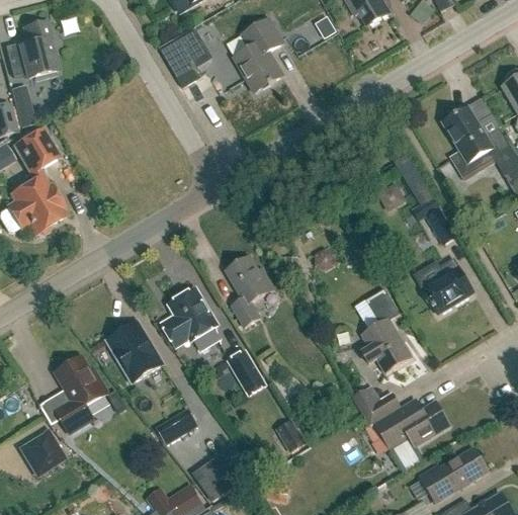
[(172,0),(181,13),(202,0),(172,0)]
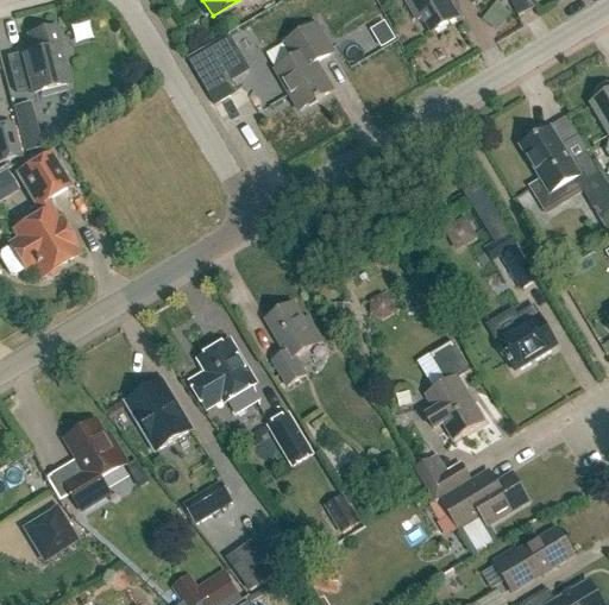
[(406,0),(418,19),(422,17),(432,32),(459,17),(450,0),(406,0)]
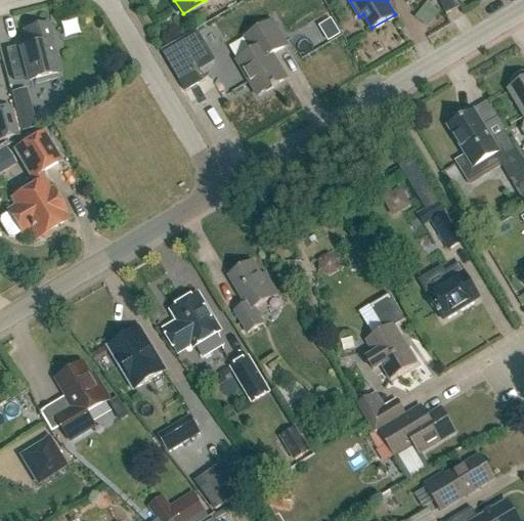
[(440,0),(447,12),(461,5),(457,0),(440,0)]
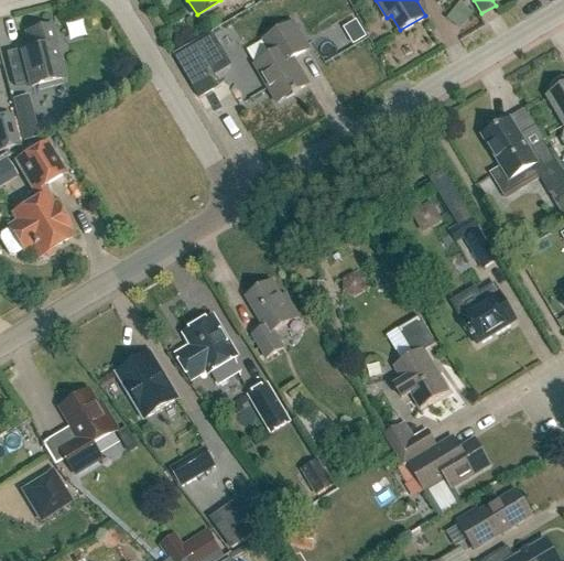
[(74,36),(90,33),(86,17),(71,20),(74,36)]
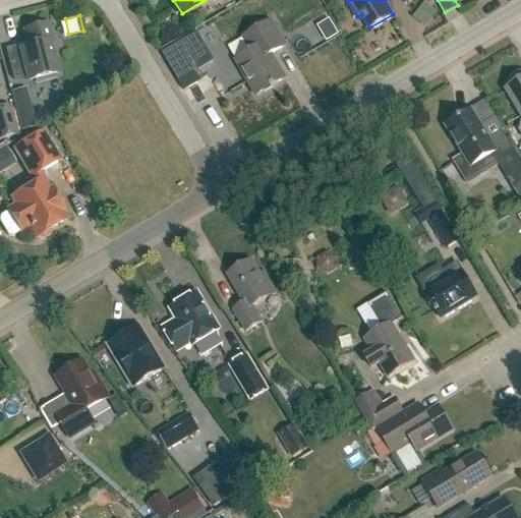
[(271,88),(275,84),(274,83),(285,77),(270,53),(285,44),(270,19),(244,36),(252,49),(236,59),(256,94),(271,87),(271,88)]
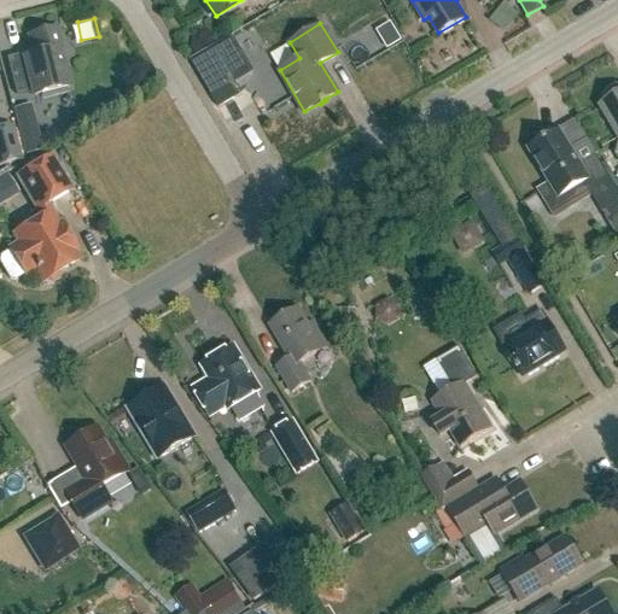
[(34,94),(69,85),(59,48),(62,48),(57,27),(29,34),(34,48),(6,56),(16,92),(33,88),(34,94)]
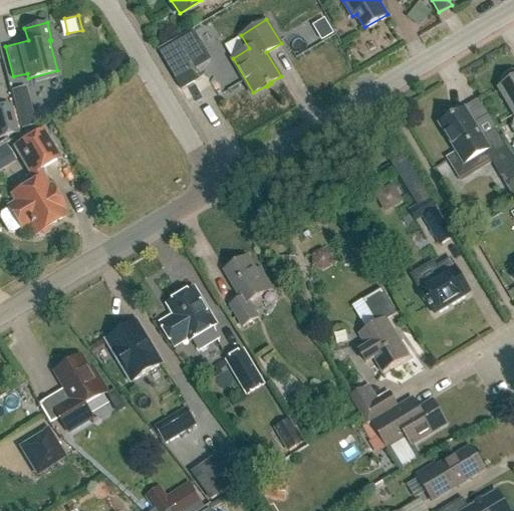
[(194,31),(160,51),(182,88),(202,76),(195,65),(209,57),(194,31)]
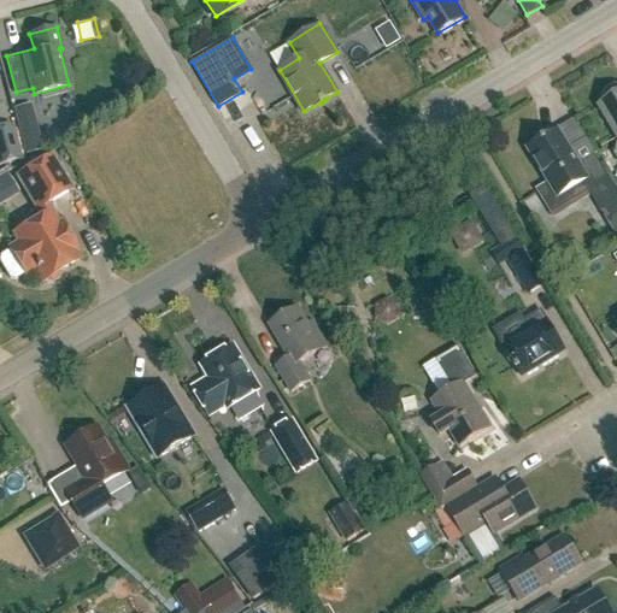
[(601,104),(600,105),(616,133),(616,147),(616,152),(616,153),(616,83),(615,84),(612,84),(610,86),(609,87),(606,88),(606,89),(604,92),(604,93),(603,95),(601,98),(601,100),(601,104)]
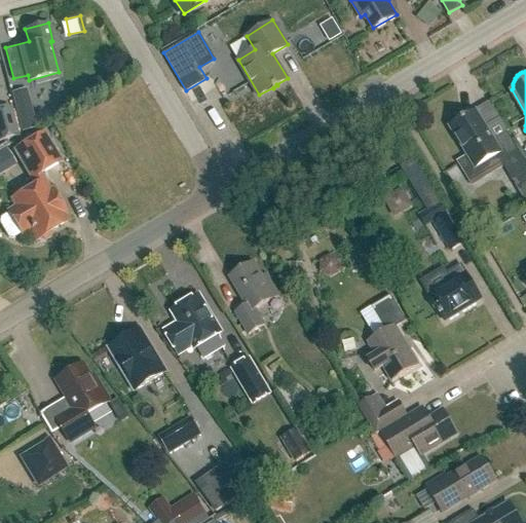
[(0,139),(19,135),(10,104),(0,107),(0,139)]
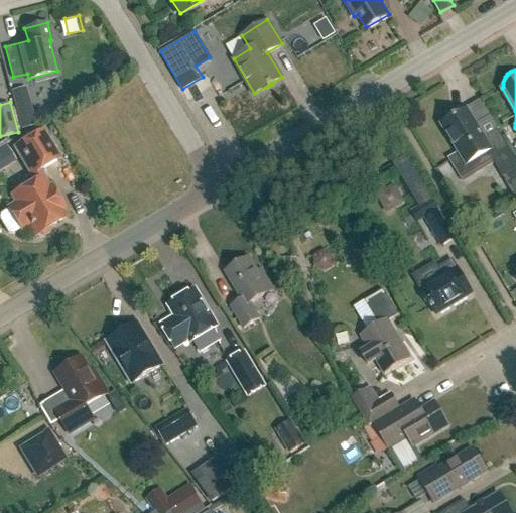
[(460,150),(448,157),(456,169),(488,151),(515,197),(515,196),(515,158),(498,128),(484,136),(467,108),(455,116),(453,112),(442,118),(444,122),(442,123),(460,150)]
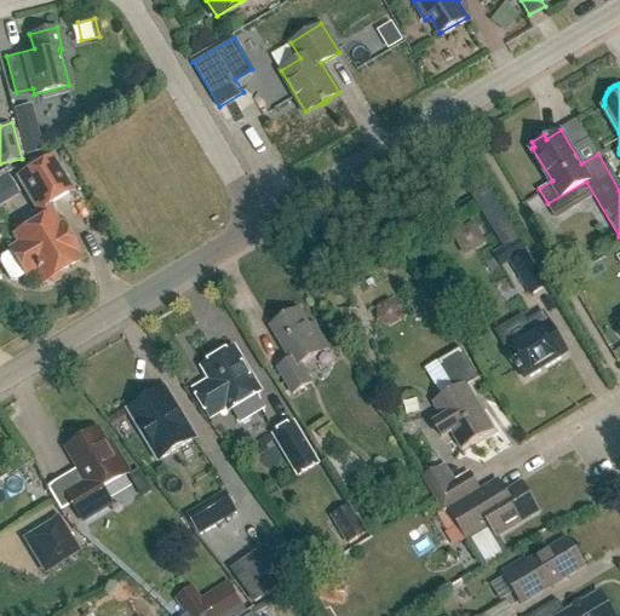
[(51,211),(46,203),(72,188),(52,155),(17,176),(42,217),(15,232),(19,241),(10,247),(11,249),(0,255),(0,260),(12,280),(26,272),(26,274),(35,268),(42,281),(45,280),(51,281),(58,277),(59,270),(80,258),(75,251),(76,249),(61,222),(58,223),(51,211)]
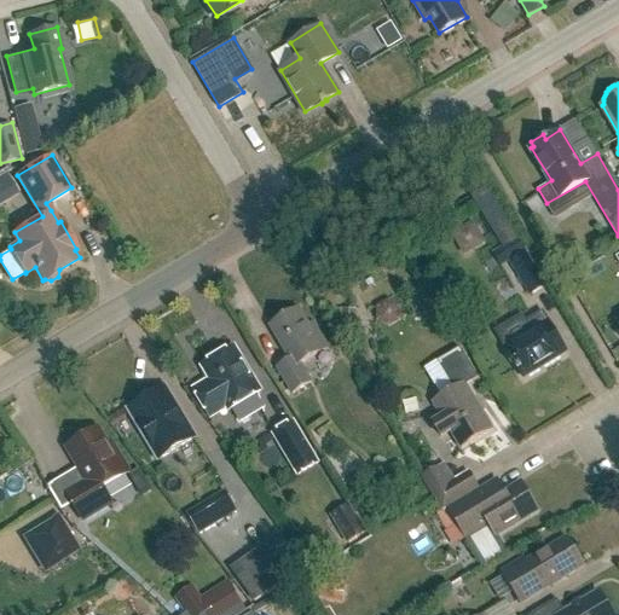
[(502,192),(486,201),(508,243),(525,235),(502,192)]
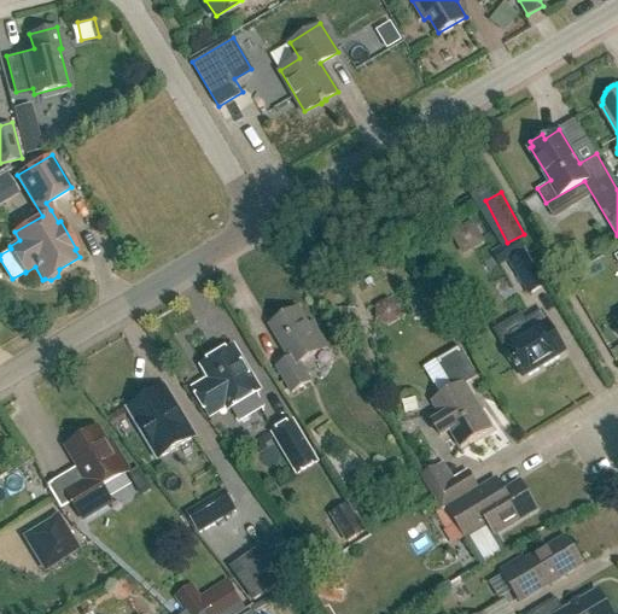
[(529,292),(544,282),(525,250),(509,259),(529,292)]
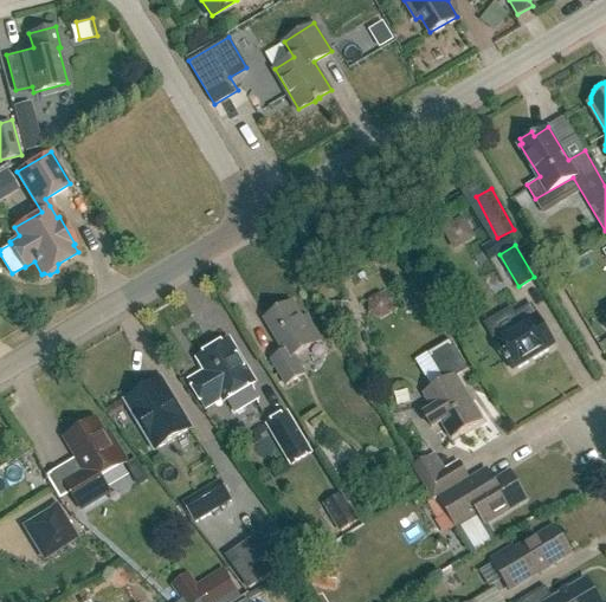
[(605,283),(595,290),(605,308),(605,309),(603,311),(605,316),(605,283)]
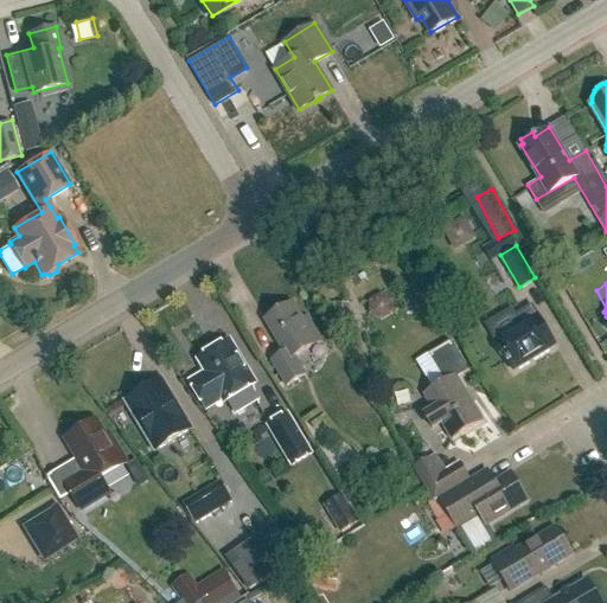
[(302,318),(293,301),(266,318),(286,350),(272,358),(287,384),(306,373),(295,355),(321,339),(307,315),(302,318)]
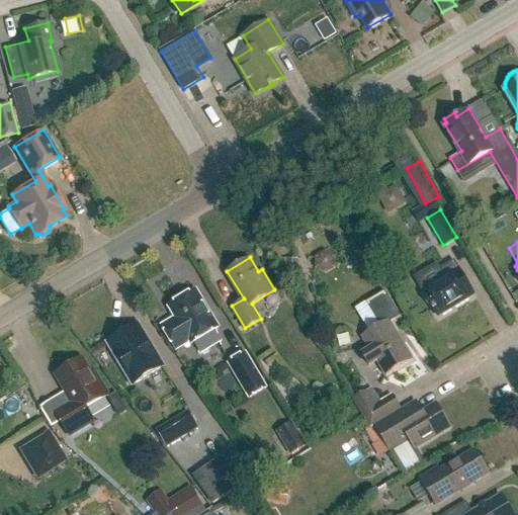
[(438,314),(473,292),(454,260),(441,267),(445,274),(423,288),(438,314)]
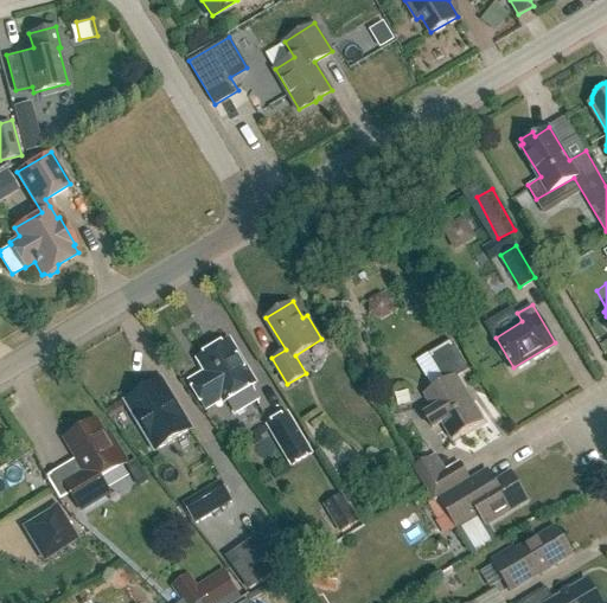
[(433,425),(442,419),(453,436),(483,417),(457,376),(470,367),(451,338),(429,352),(446,380),(426,392),(435,408),(426,414),(433,425)]
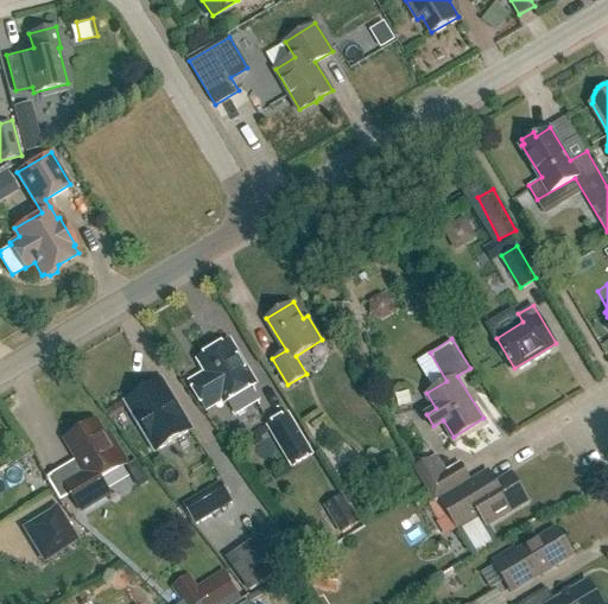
[(225,401),(255,382),(230,339),(200,357),(207,370),(190,381),(207,407),(223,398),(225,401)]
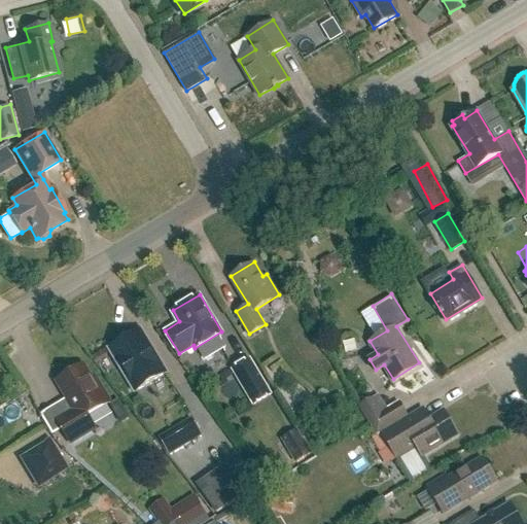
[(141,328),(109,347),(135,389),(167,371),(141,328)]
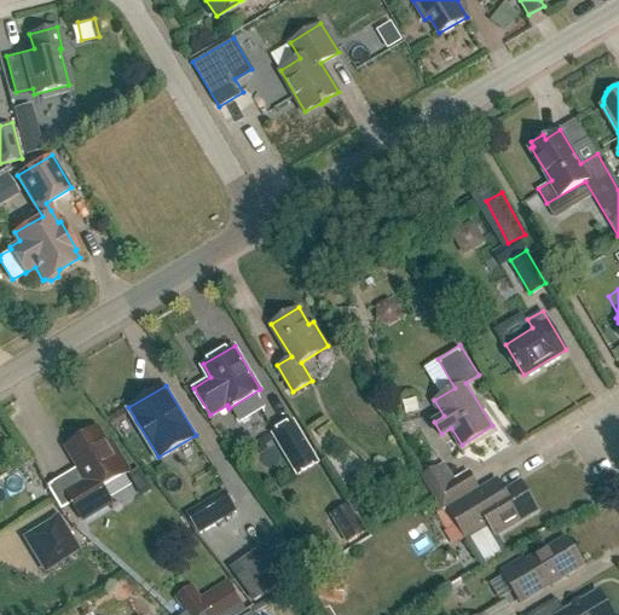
[(299,474),(318,462),(293,418),(273,430),(299,474)]
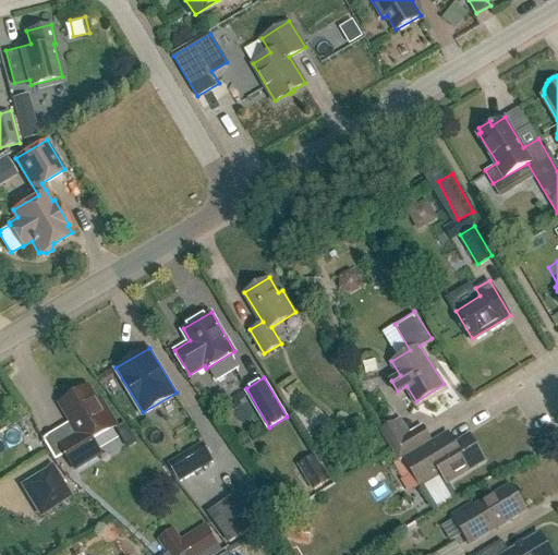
[(100,403),(88,385),(60,402),(80,434),(61,445),(75,467),(100,451),(93,438),(117,424),(102,401),(100,403)]
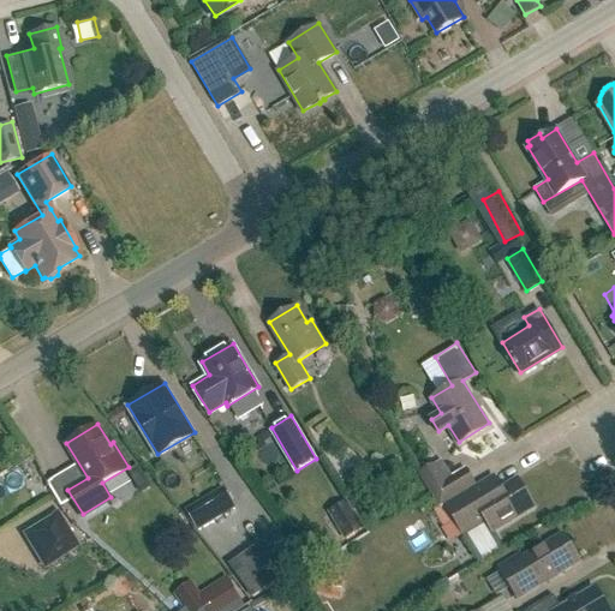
[(419,471),(440,505),(446,502),(476,484),(466,466),(446,478),(436,461),(419,471)]
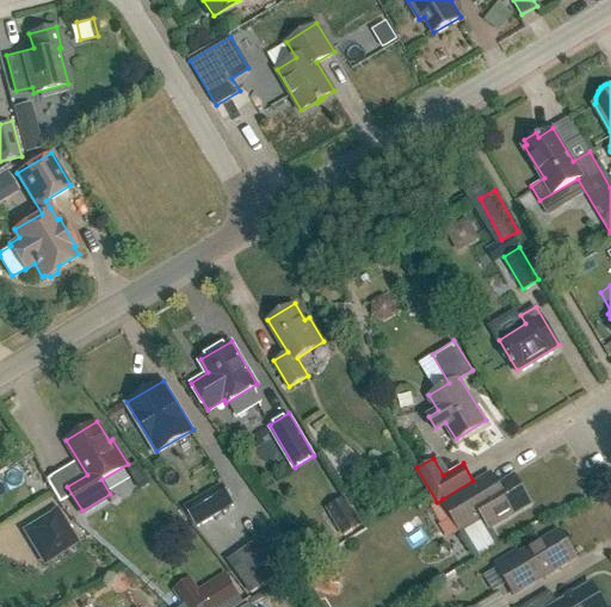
[(443,499),(457,524),(461,530),(483,516),(489,526),(530,502),(513,474),(476,495),(469,483),(474,481),(473,481),(443,499)]
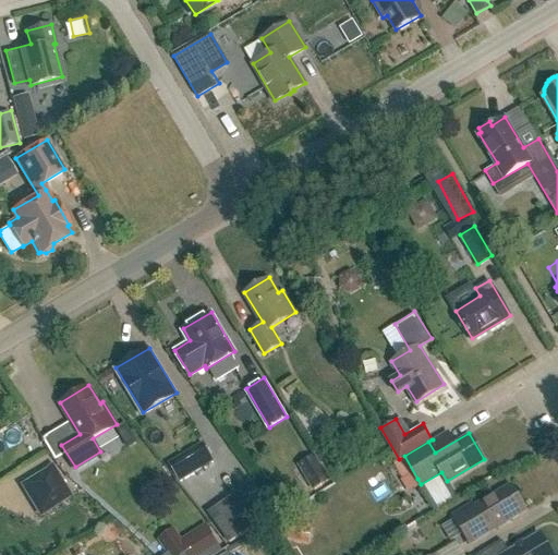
[(189,451),(197,467),(213,457),(204,443),(189,451)]
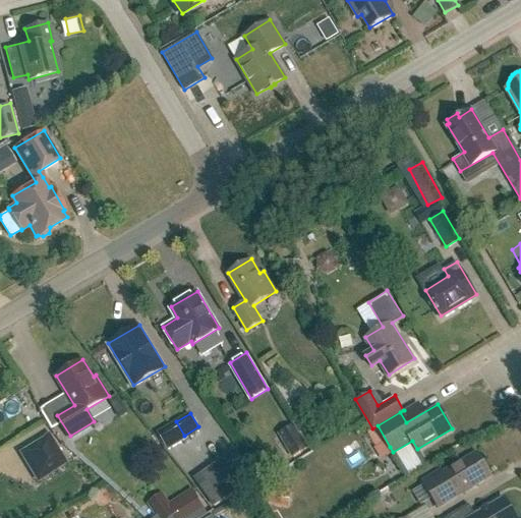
[(299,419),(282,432),(301,457),(317,445),(299,419)]
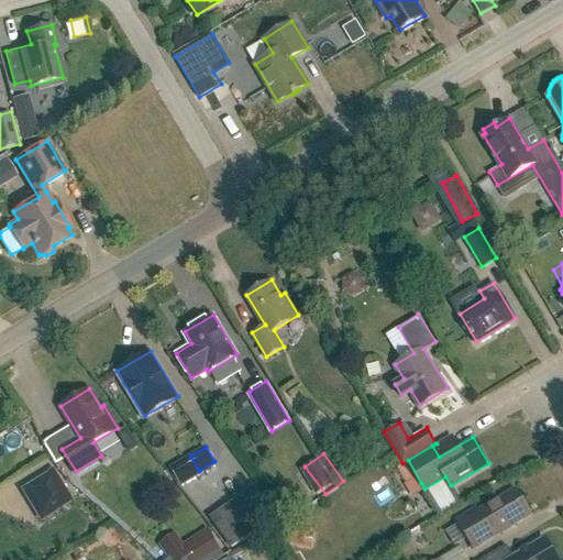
[(72,498),(54,469),(23,487),(42,517),(72,498)]
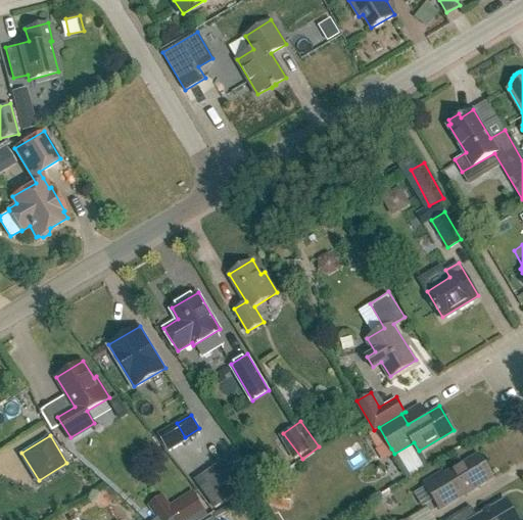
[(258,478),(239,451),(197,480),(218,507),(258,478)]
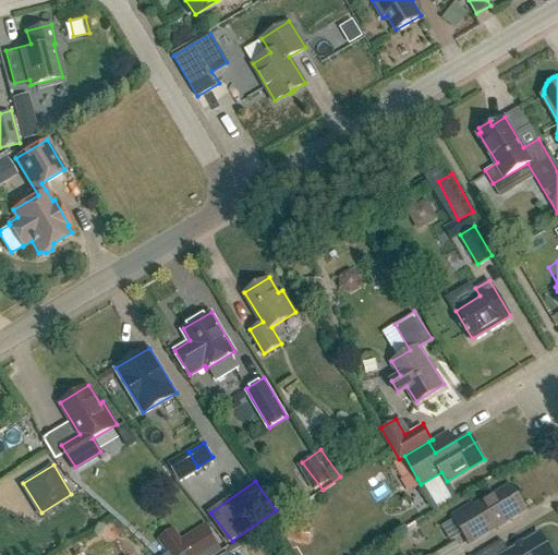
[(451,513),(470,542),(525,508),(510,482),(473,505),(471,501),(451,513)]
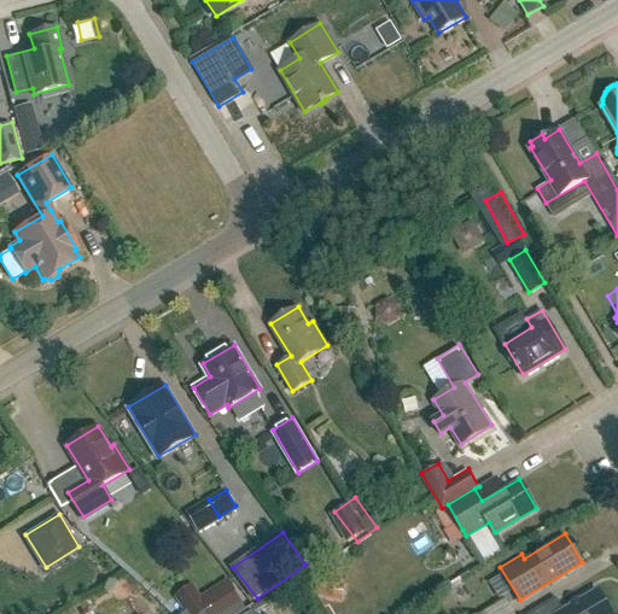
[(187,613),(200,613),(211,608),(193,583),(175,595),(187,613)]
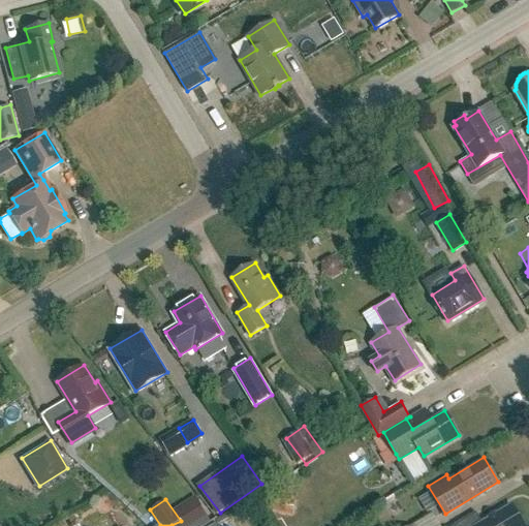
[(524,525),(510,504),(478,523),(472,513),(455,523),(448,525),(524,525)]
